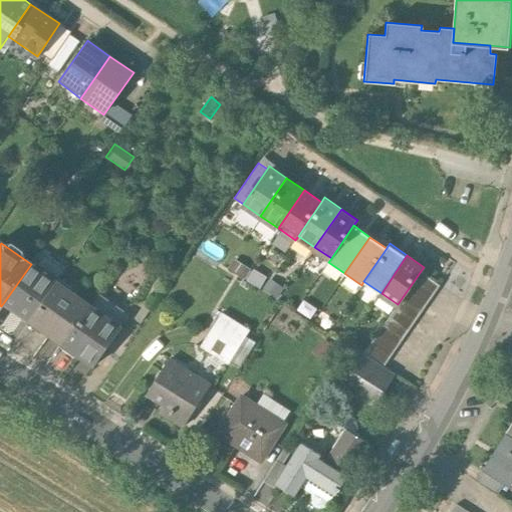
[(235,259),(229,267),(242,276),(248,268),(235,259)]
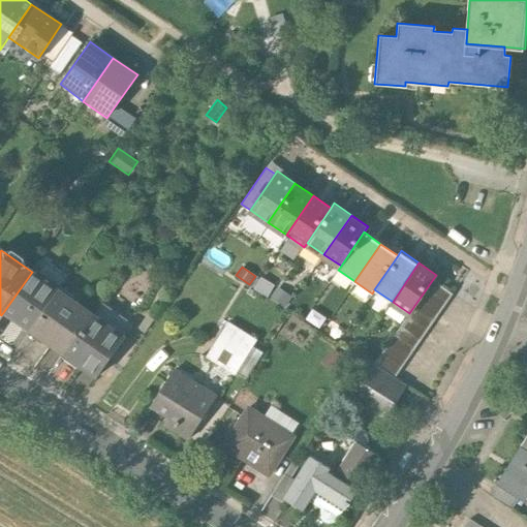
[(4,311),(35,333),(63,295),(32,272),(4,311)]
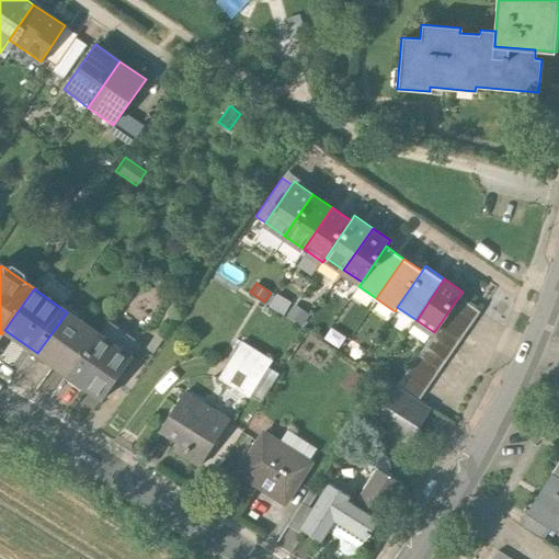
[(434,332),(397,387),(417,400),(479,309),(459,296),(434,332)]
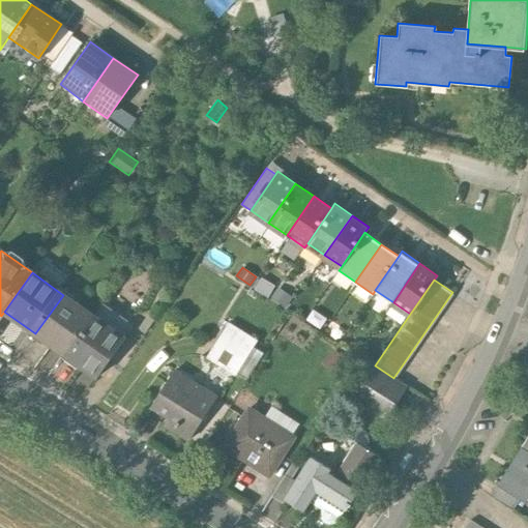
[(277,287),(271,296),(284,305),(291,296),(277,287)]
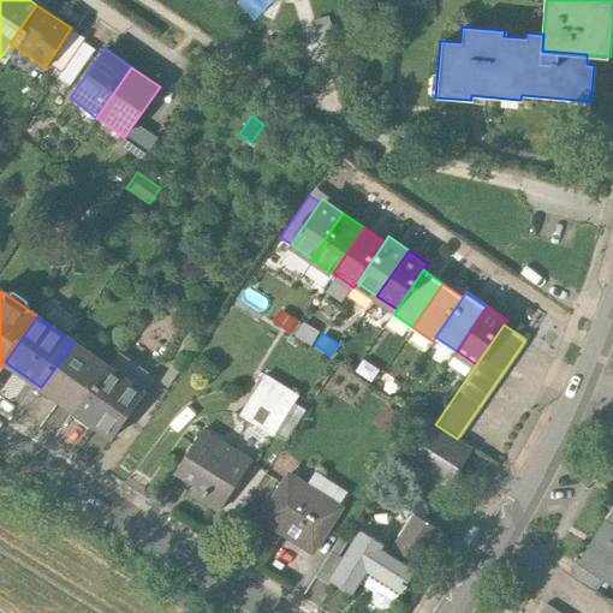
[(41,387),(78,414),(109,368),(73,343),(41,387)]
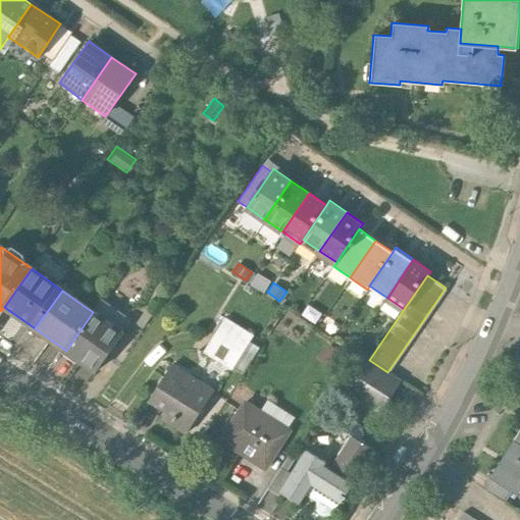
[(124,334),(93,312),(66,351),(62,356),(94,378),(124,334)]
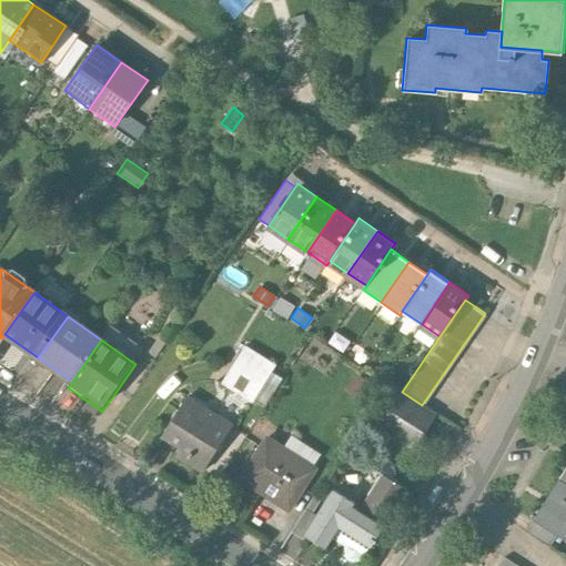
[(244,345),(221,382),(251,401),(274,365),(244,345)]
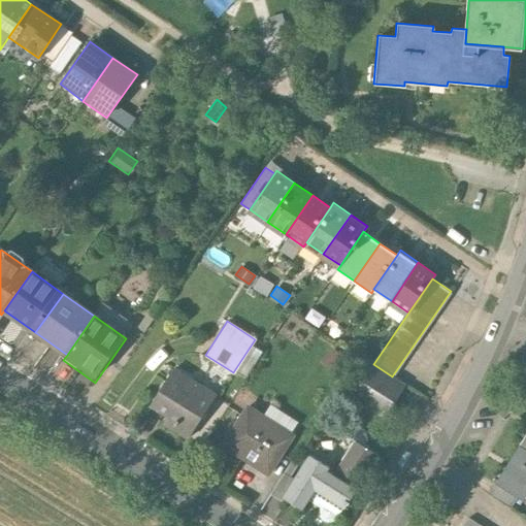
[(300,325),(283,322),(280,340),(297,342),(300,325)]
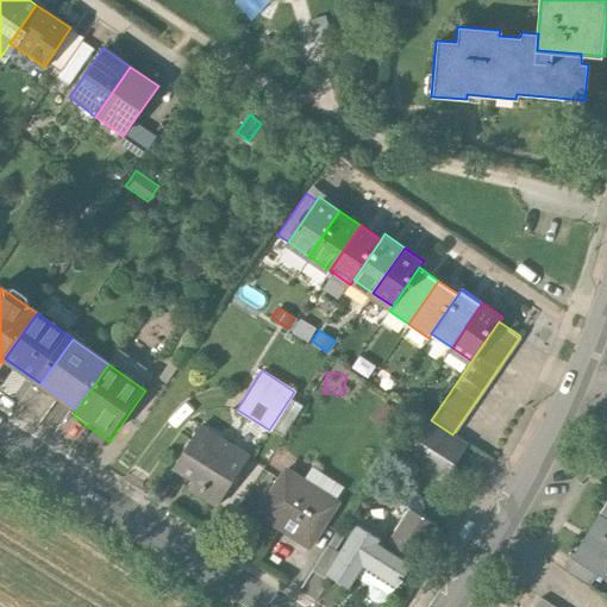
[(465,444),(452,435),(431,420),(425,415),(400,452),(440,480),(465,444)]
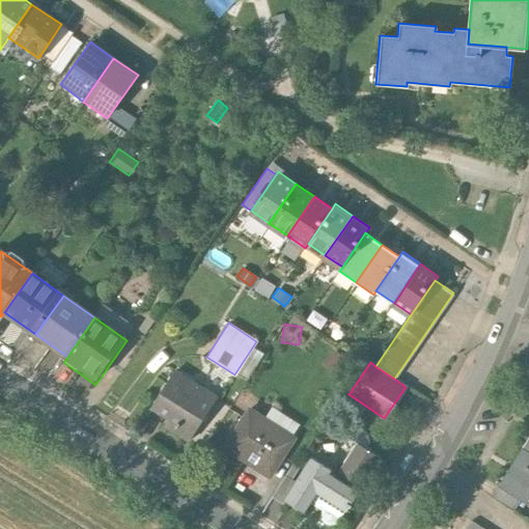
[(214,396),(173,370),(150,406),(168,417),(164,423),(187,438),(214,396)]
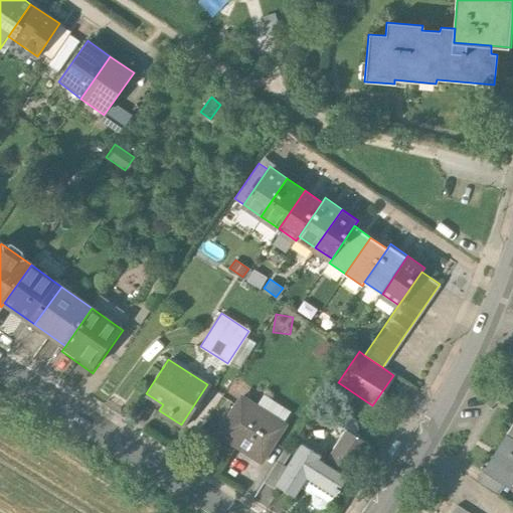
[(231,379),(227,387),(232,390),(236,382),(231,379)]
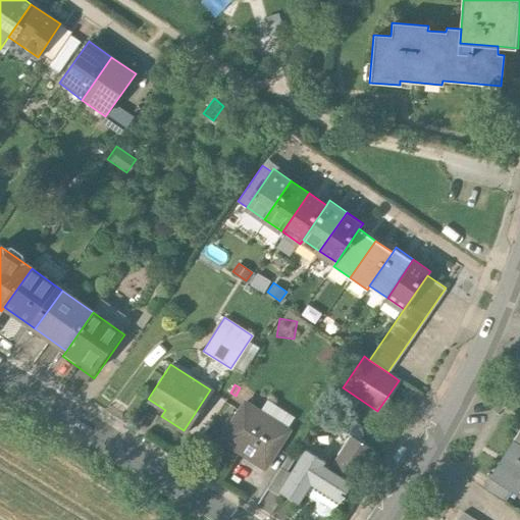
[(290,429),(244,401),(220,439),(265,467),(290,429)]
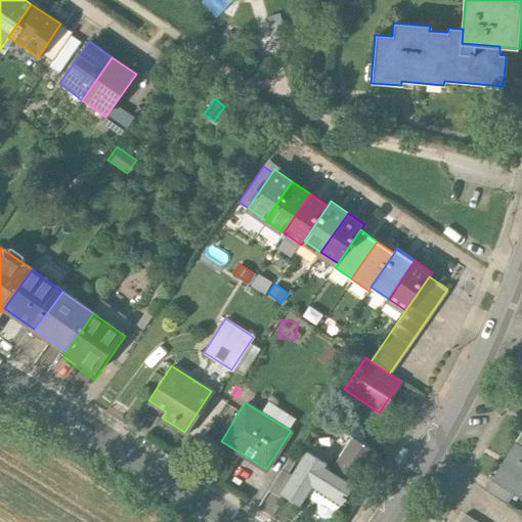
[(521,426),(513,440),(521,446),(521,426)]
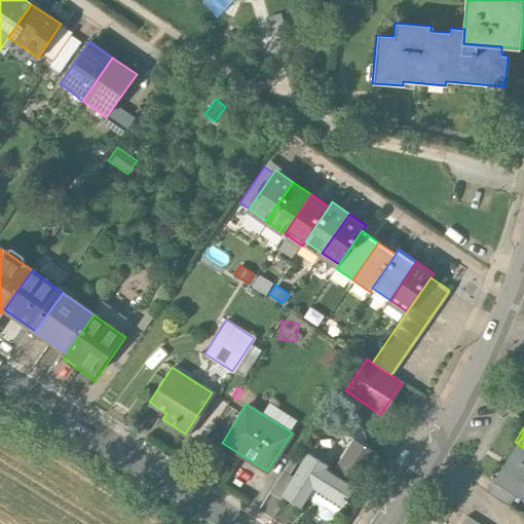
[(308,453),(302,463),(283,494),(302,507),(314,486),(342,503),(374,453),(352,440),(332,473),(326,470),(328,465),(308,453)]
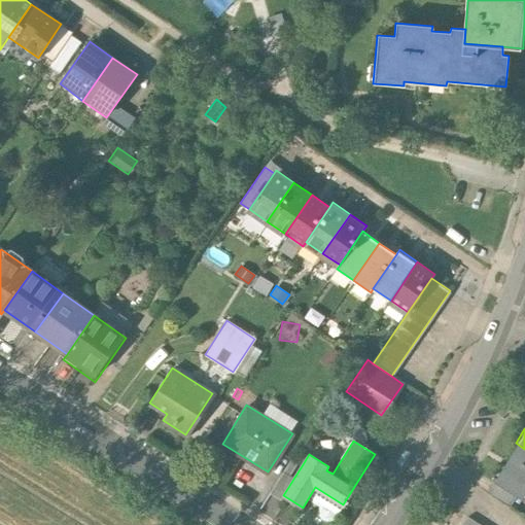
[(524,449),(516,443),(492,480),(497,483),(516,495),(521,498),(524,491),(524,449)]
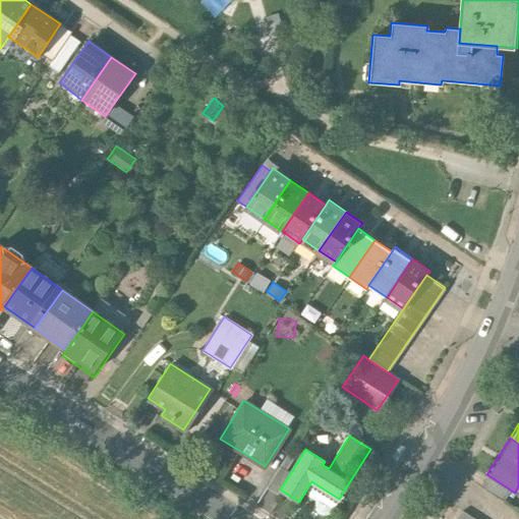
[(277,494),(280,489),(299,459),(288,452),(267,486),(277,494)]
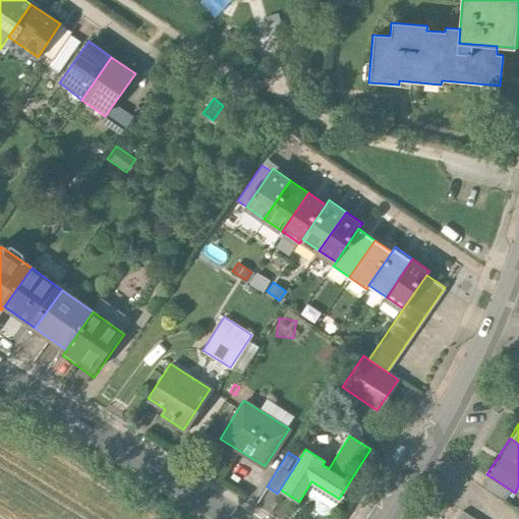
[(503,501),(510,489),(492,477),(483,488),(503,501)]
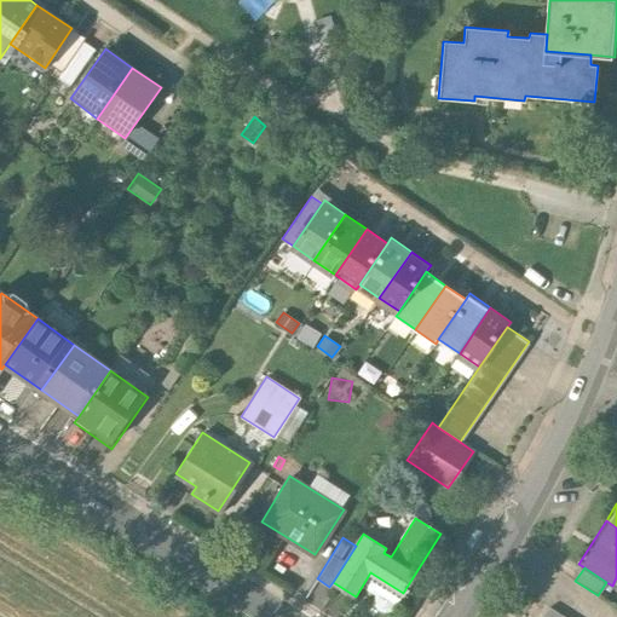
[(566,616),(549,606),(542,616),(566,616)]
